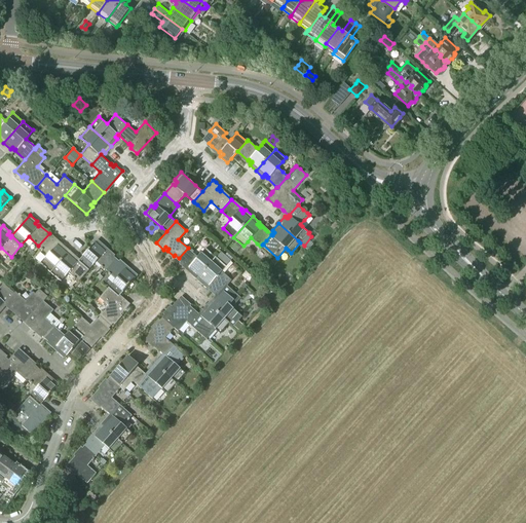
[(50,272),(70,250),(64,244),(62,247),(59,245),(60,243),(49,233),(38,246),(48,254),(40,263),(50,272)]
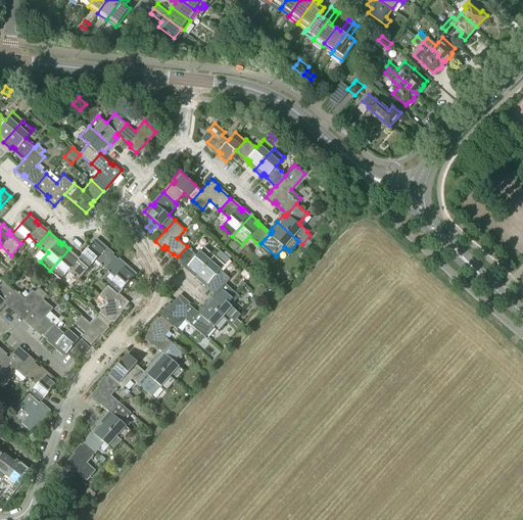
[(105,268),(115,255),(106,247),(105,249),(102,246),(104,243),(97,237),(79,258),(88,268),(95,260),(105,268)]
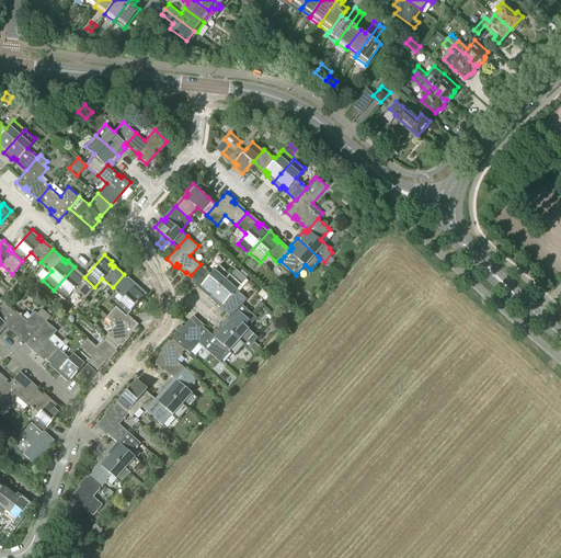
[(201,264),(191,275),(193,276),(191,279),(201,286),(202,285),(204,287),(203,289),(202,291),(209,297),(230,274),(230,273),(219,264),(210,273),(201,264)]
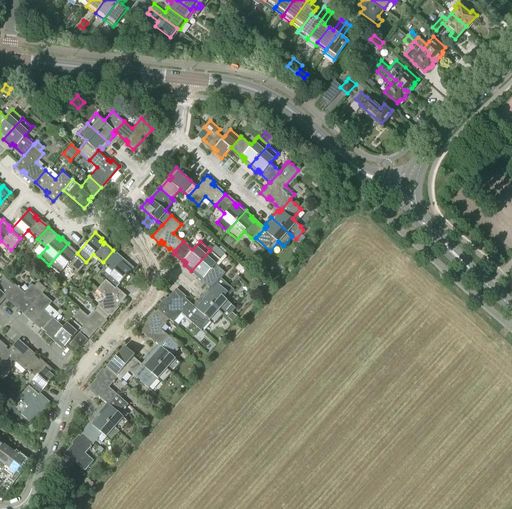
[(86,262),(77,253),(76,254),(73,252),(75,249),(68,243),(49,265),(59,274),(66,265),(76,274),(86,262)]
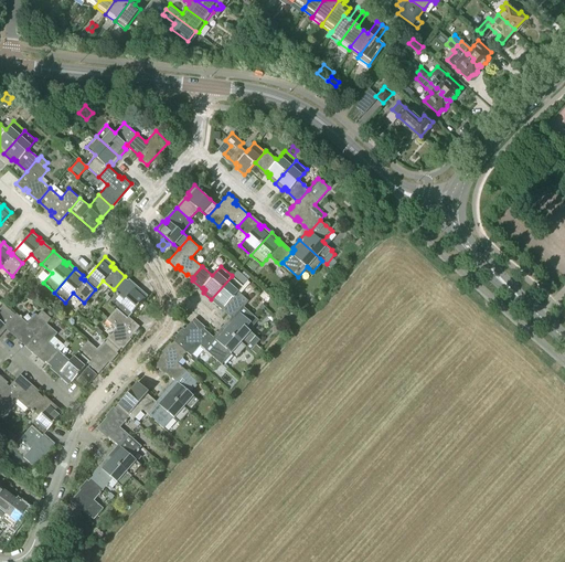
[(232,276),(211,299),(219,306),(221,303),(224,306),(223,307),(227,311),(234,317),(243,305),(244,306),(245,304),(248,300),(238,290),(243,285),(248,279),(237,268),(232,275),(232,276)]
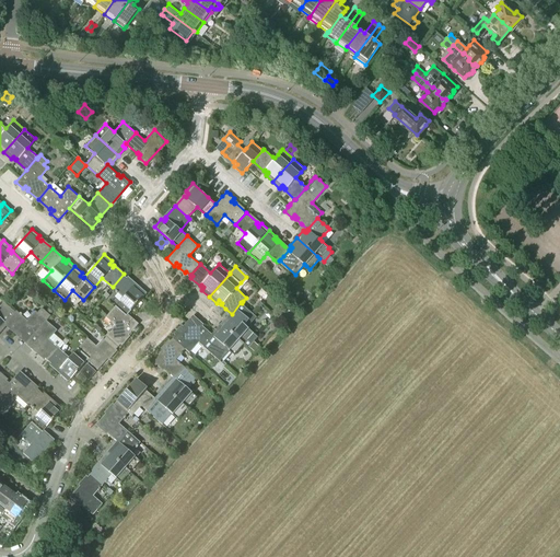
[(116,305),(127,314),(147,291),(139,286),(137,288),(135,286),(136,285),(124,274),(113,287),(124,297),(116,305)]
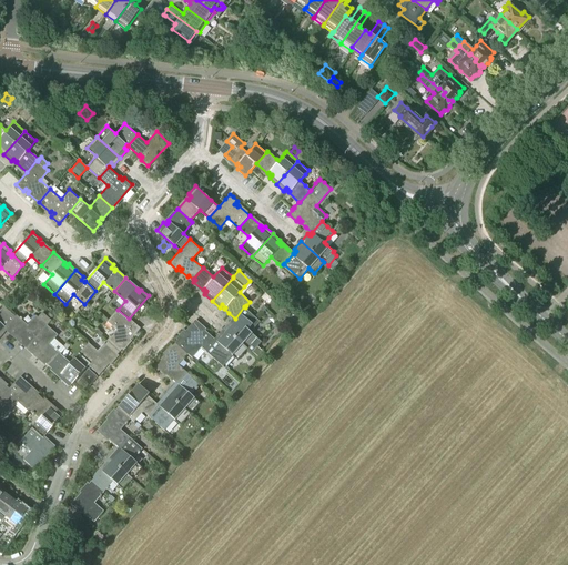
[(0,336),(6,332),(2,329),(4,326),(6,326),(16,315),(16,314),(10,310),(4,305),(3,305),(3,304),(0,308),(0,336)]
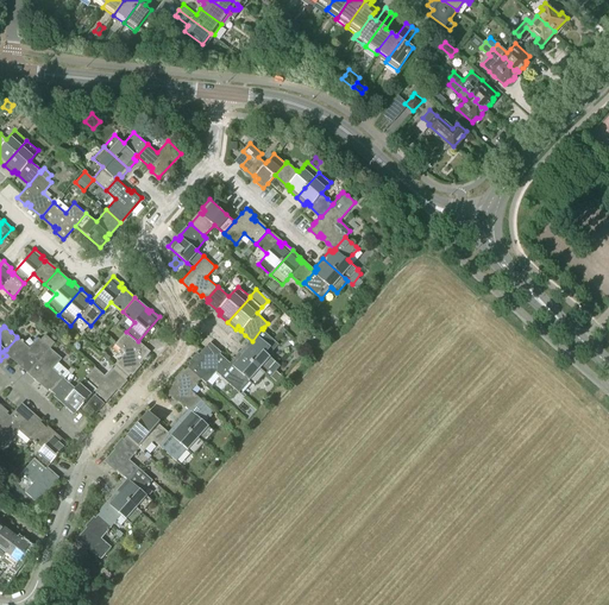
[(248,342),(240,351),(265,373),(265,372),(270,376),(270,375),(276,380),(282,375),(276,369),(280,364),(276,361),(268,354),(278,342),(276,341),(274,339),(272,338),(270,335),(263,329),(262,328),(252,341),(253,342),(250,346),(250,345),(248,342)]
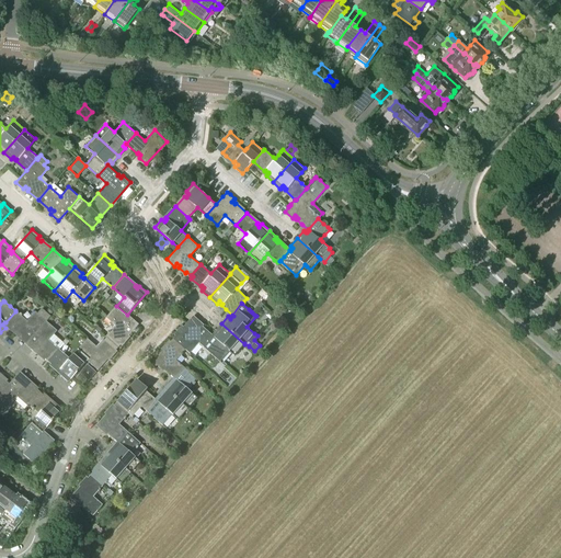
[(116,306),(106,317),(115,325),(106,334),(119,345),(139,323),(128,314),(127,315),(116,306)]
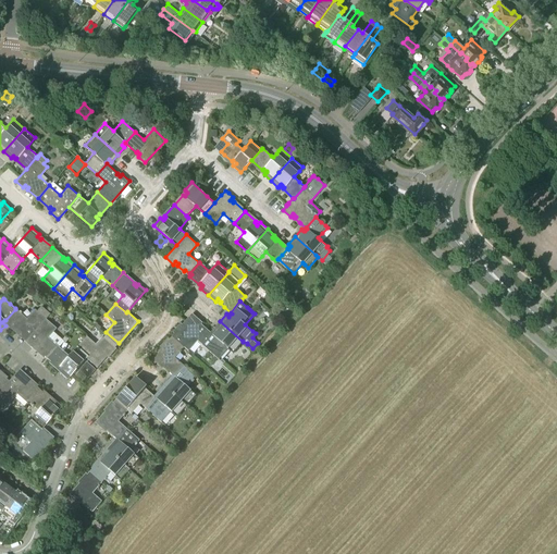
[(15,309),(5,320),(11,324),(11,325),(16,330),(17,329),(21,331),(19,334),(25,340),(46,317),(50,312),(41,305),(37,309),(35,307),(31,312),(27,317),(16,307),(15,308),(15,309)]
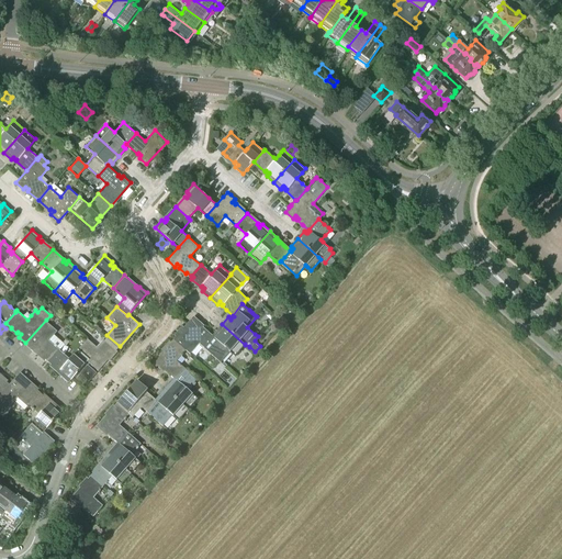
[(193,315),(173,338),(186,349),(189,353),(198,343),(204,347),(214,336),(208,331),(202,326),(201,327),(200,326),(199,325),(201,322),(193,315)]
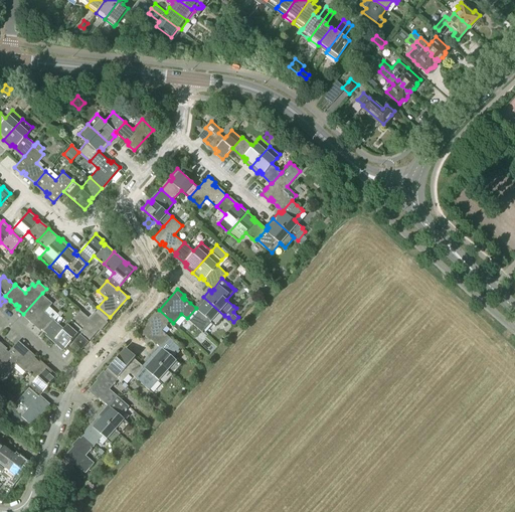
[(42,293),(23,314),(31,321),(33,318),(36,320),(35,322),(34,322),(44,330),(54,319),(59,314),(62,310),(60,309),(57,312),(49,305),(52,302),(42,293)]
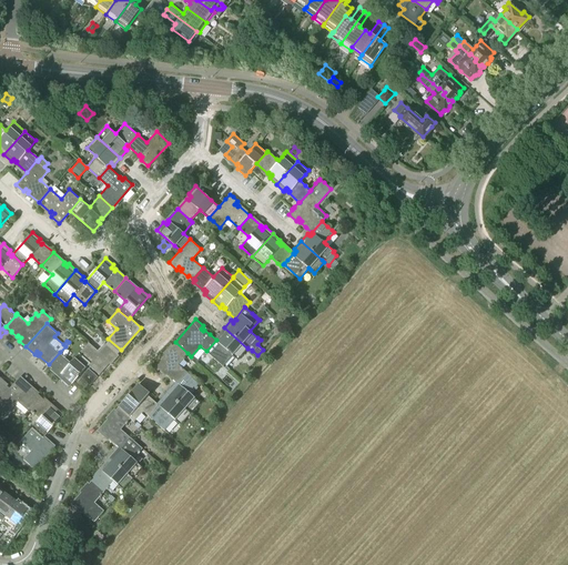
[(216,340),(206,351),(208,353),(219,362),(223,365),(232,355),(237,360),(247,349),(224,328),(217,335),(220,338),(217,341),(216,340)]
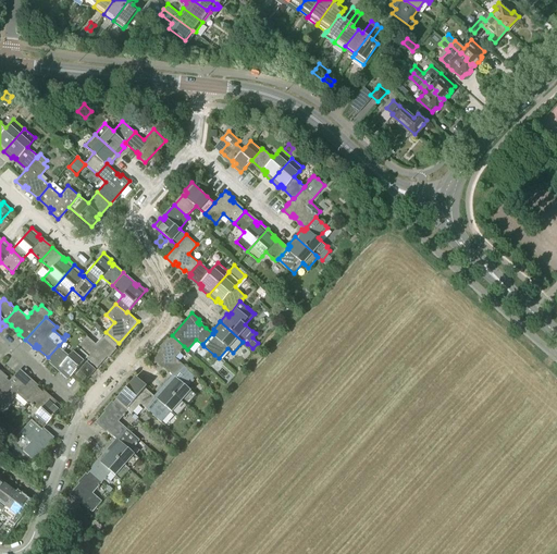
[(77,344),(77,345),(88,355),(89,354),(93,357),(90,359),(98,366),(118,344),(119,343),(106,332),(97,343),(87,334),(86,334),(77,344)]
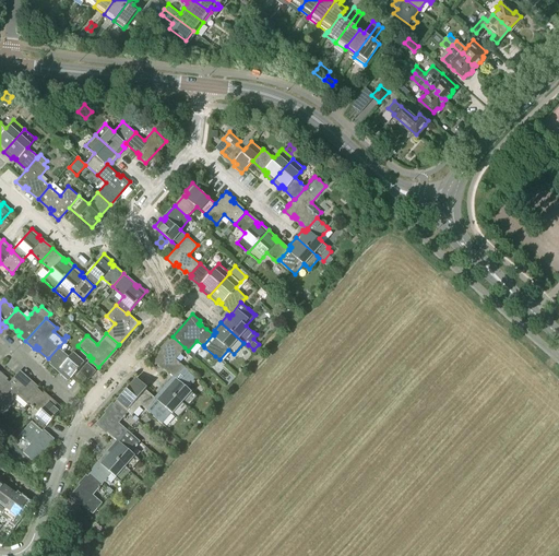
[(173,336),(152,359),(159,366),(162,363),(165,366),(164,367),(169,371),(175,377),(185,366),(176,358),(185,347),(173,336)]
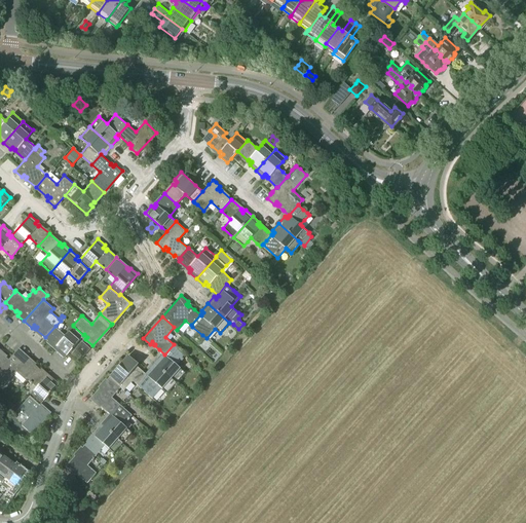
[(55,326),(45,337),(55,346),(57,345),(60,347),(60,348),(59,349),(58,350),(64,357),(67,353),(69,352),(72,348),(83,335),(73,326),(65,334),(55,326)]
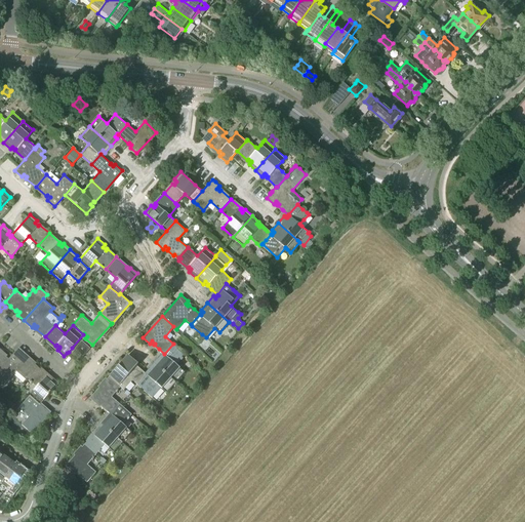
[(160,355),(154,362),(175,382),(185,371),(175,364),(185,354),(173,344),(164,354),(165,355),(162,358),(160,355)]
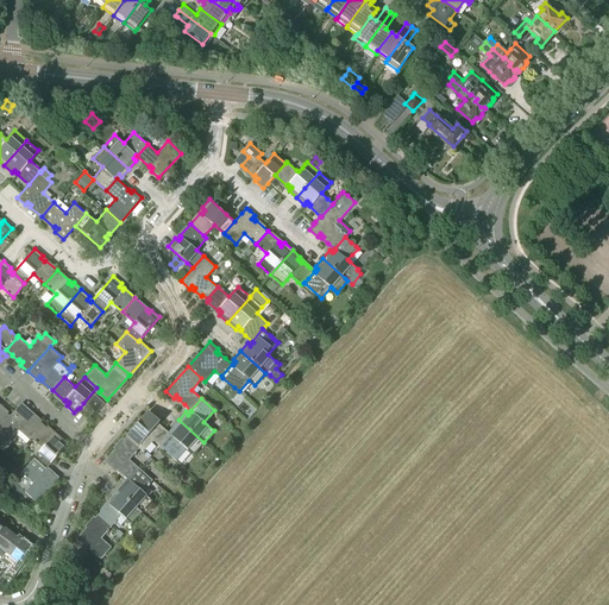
[(0,440),(5,445),(12,438),(12,436),(19,428),(31,439),(32,438),(44,423),(32,414),(32,413),(31,415),(29,413),(27,411),(29,411),(30,409),(25,404),(23,402),(18,407),(17,408),(11,415),(0,427),(0,440)]
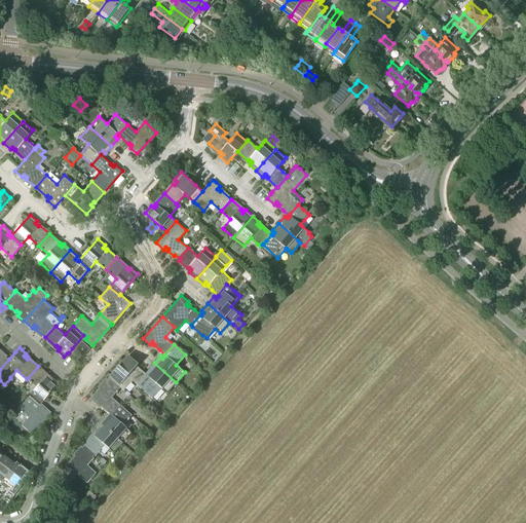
[(0,369),(9,359),(0,349),(0,369)]
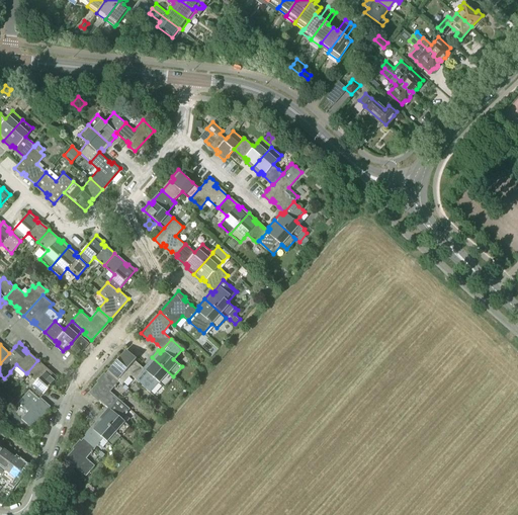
[(125,349),(107,370),(118,380),(119,380),(122,383),(130,374),(135,378),(144,368),(135,359),(136,358),(133,355),(125,349)]
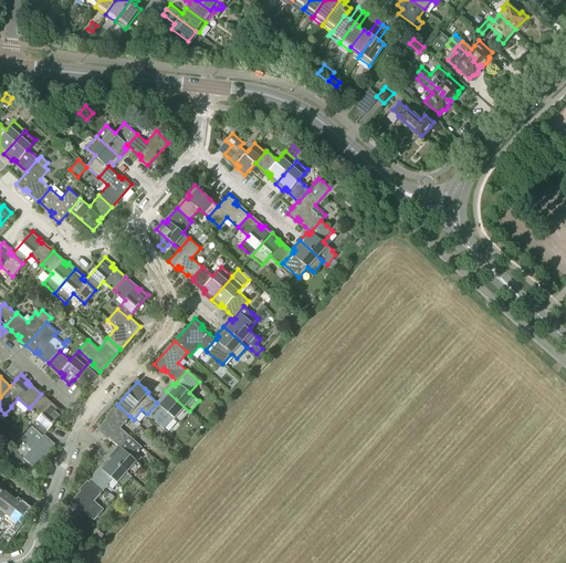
[(157,403),(147,414),(163,428),(173,417),(179,423),(189,412),(166,391),(159,398),(161,400),(159,404),(157,403)]
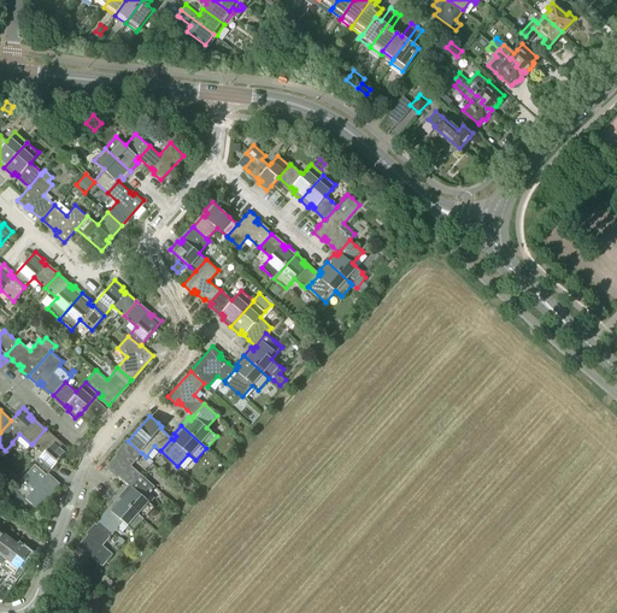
[(45,429),(33,443),(43,453),(35,463),(48,473),(58,461),(62,459),(70,448),(62,441),(59,444),(56,441),(57,440),(45,429)]
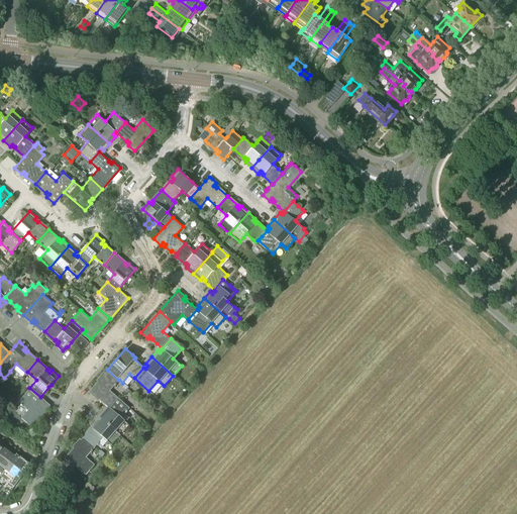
[(107,370),(88,391),(95,397),(97,395),(100,397),(99,398),(104,403),(109,407),(118,397),(110,390),(118,380),(107,370)]
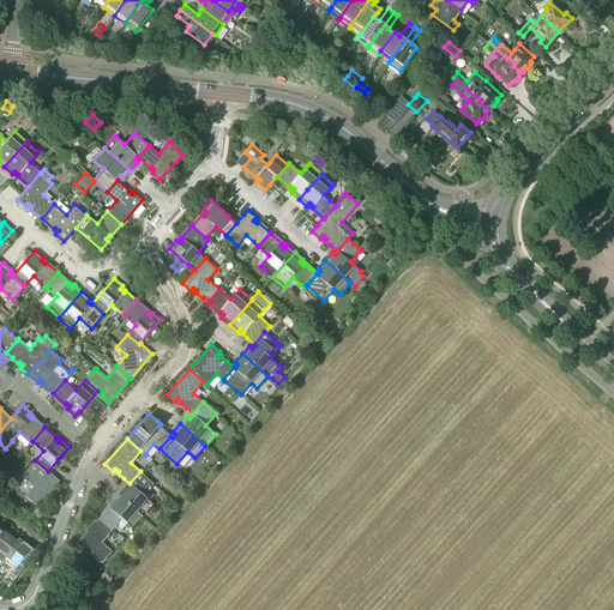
[(32,463),(23,475),(35,484),(25,495),(35,502),(37,506),(49,493),(60,479),(52,472),(49,476),(46,472),(48,471),(35,460),(32,463)]
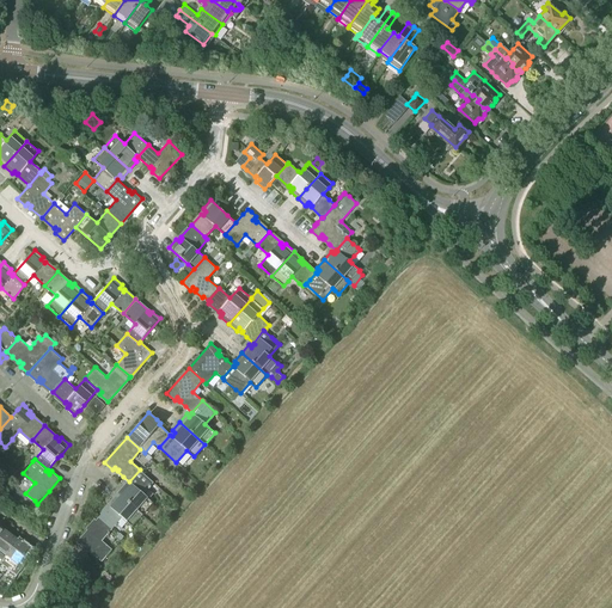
[(124,483),(117,491),(144,514),(152,503),(142,495),(153,481),(142,472),(140,470),(129,481),(130,483),(128,486),(124,483)]
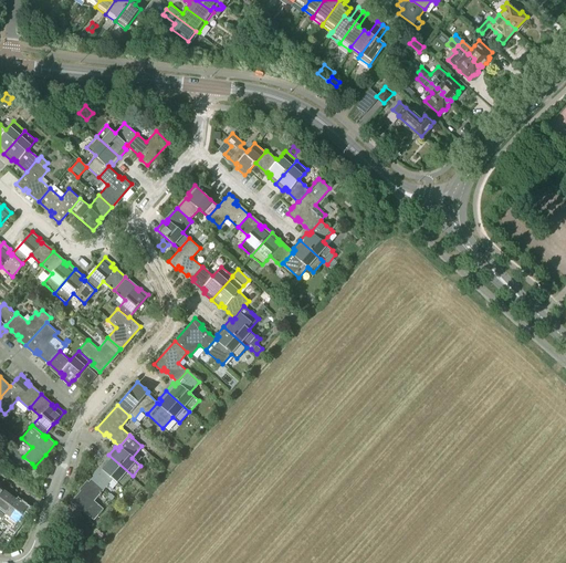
[(101,467),(91,478),(104,489),(113,479),(123,487),(133,476),(108,455),(102,462),(105,465),(102,468),(102,467),(101,467)]
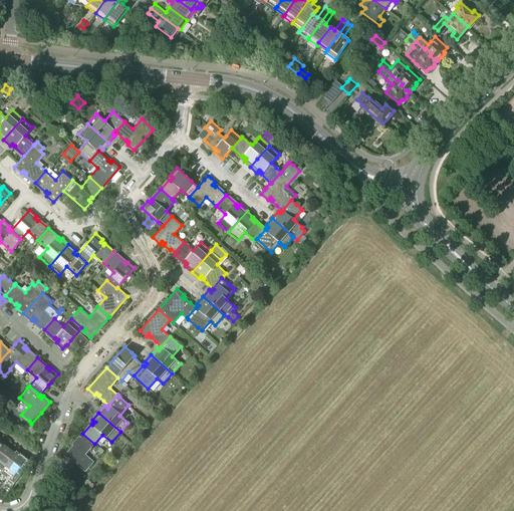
[(82,434),(64,455),(70,461),(73,458),(75,461),(74,462),(85,471),(94,461),(85,454),(94,444),(82,434)]
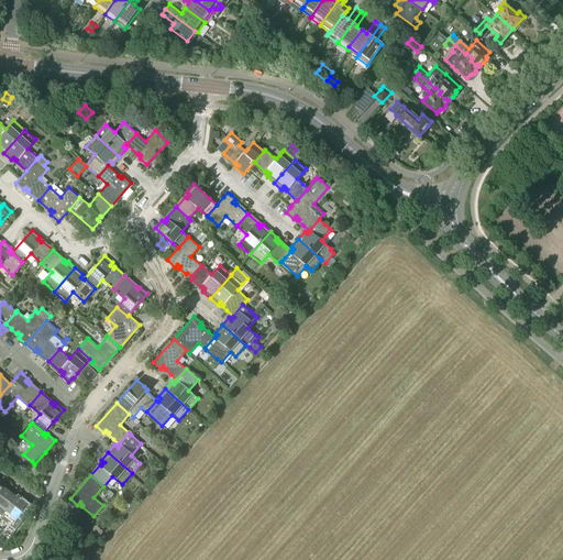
[(0,496),(0,513),(2,515),(3,516),(7,511),(18,497),(7,489),(0,496)]
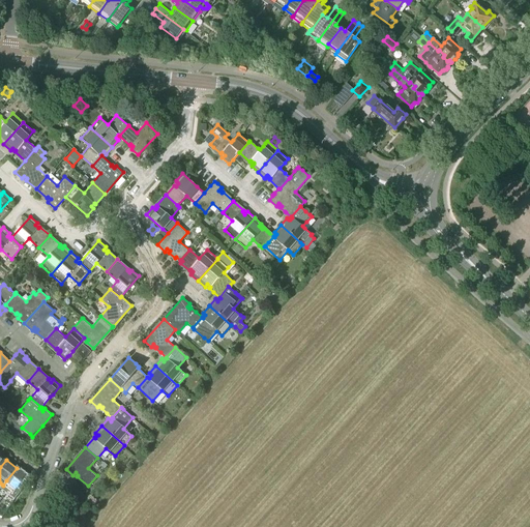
[(2,485),(0,487),(1,488),(2,486),(16,494),(13,497),(15,497),(20,490),(22,486),(21,484),(27,475),(17,468),(6,480),(3,486),(2,485)]
